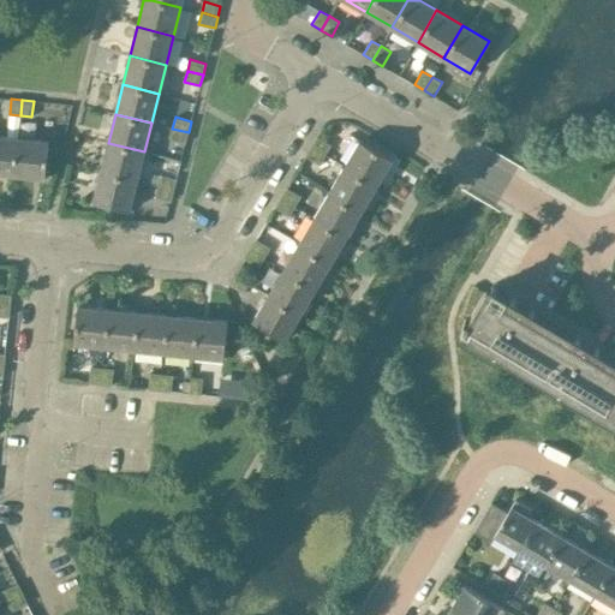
[(169,139),(185,143),(189,132),(172,129),(169,139)]
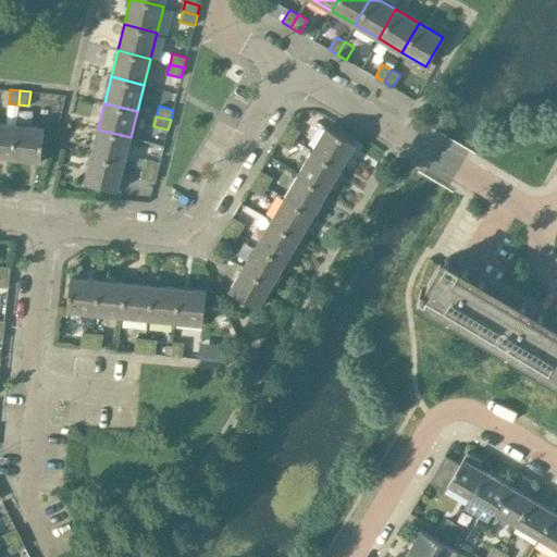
[(0,157),(13,158),(16,124),(0,122),(0,157)]
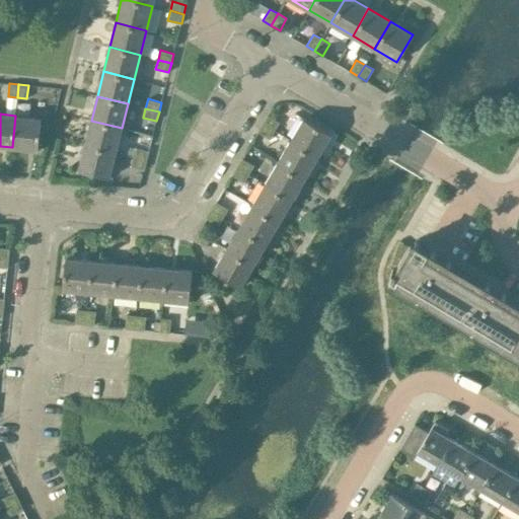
[(12,147),(38,150),(42,119),(15,116),(12,147)]
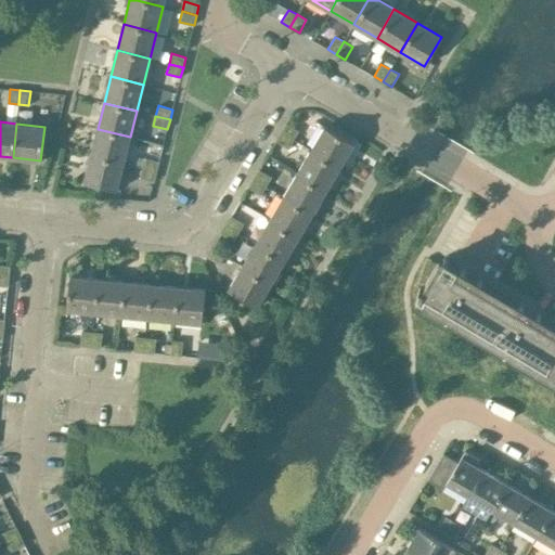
[(281,132),(293,140),(298,131),(286,124),(281,132)]
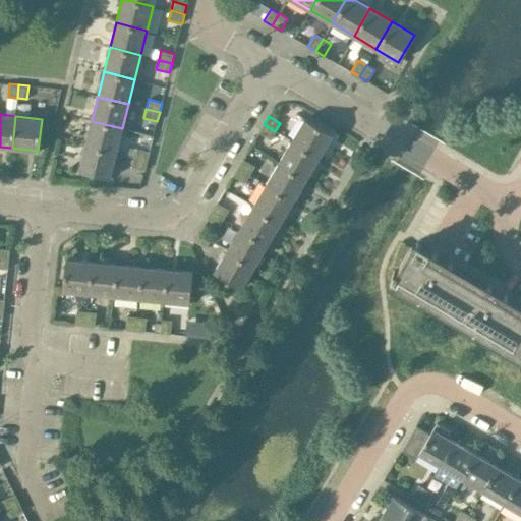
[(291,140),(319,157),(332,134),(304,118),(291,140)]
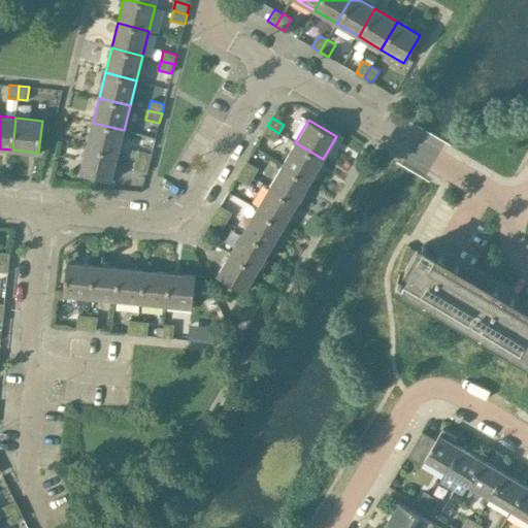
[(86,147),(118,155),(124,130),(93,123),(86,147)]
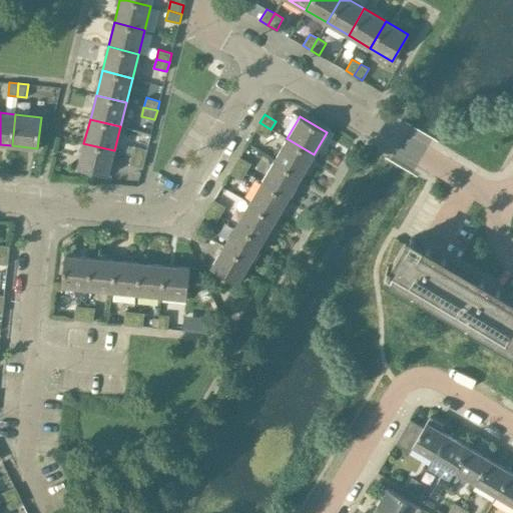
[(254,130),(267,137),(271,129),(260,122),(254,130)]
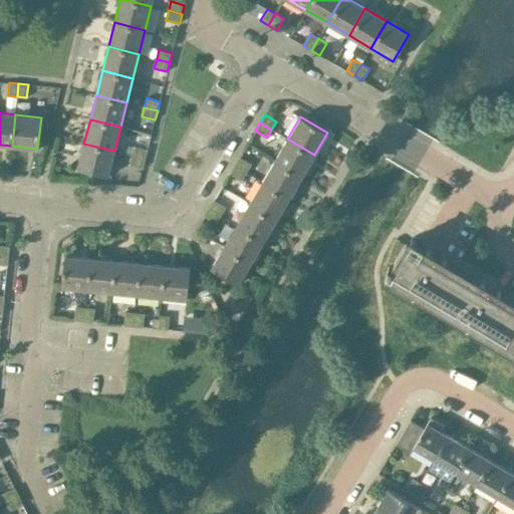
[(275,160),(301,176),(314,155),(287,139),(275,160)]
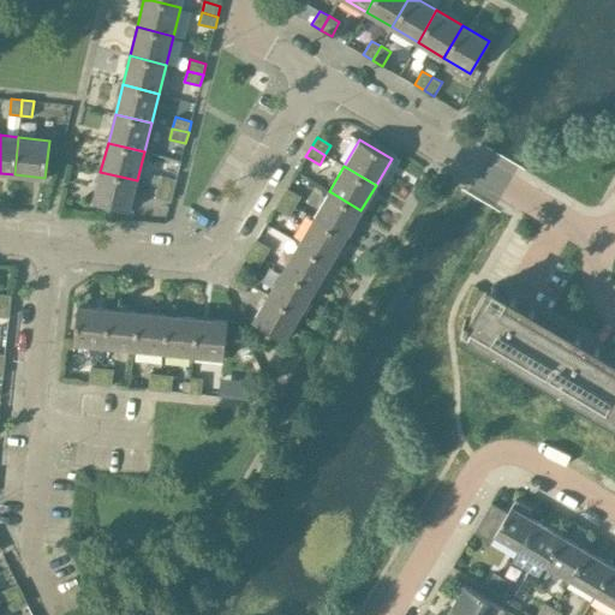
[(93,201),(129,210),(137,180),(100,172),(93,201)]
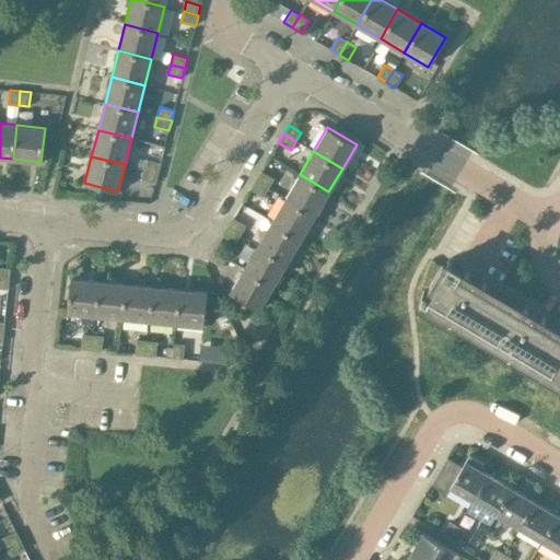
[(143,170),(158,173),(161,163),(147,159),(143,170)]
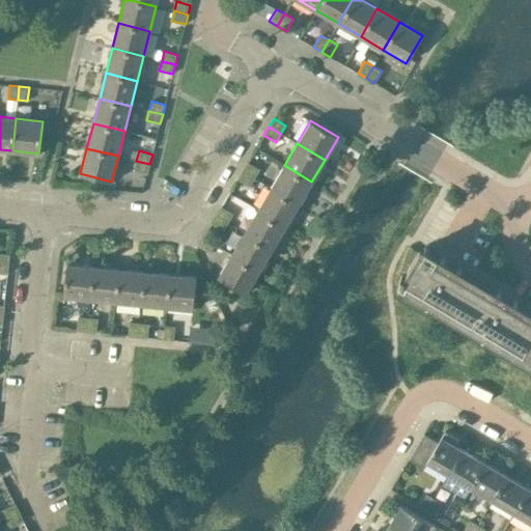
[(134,170),(147,173),(149,164),(136,161),(134,170)]
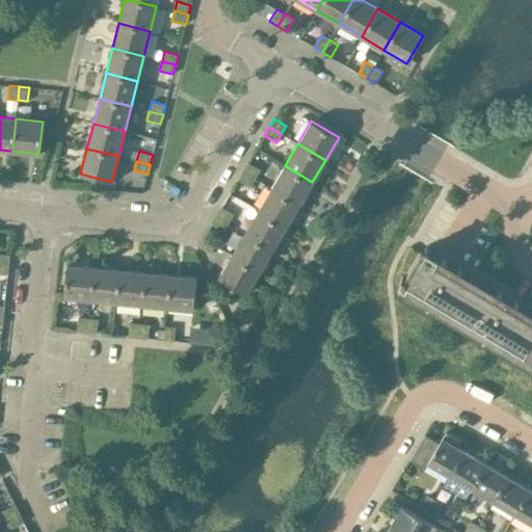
[(243,170),(255,178),(260,169),(247,162),(243,170)]
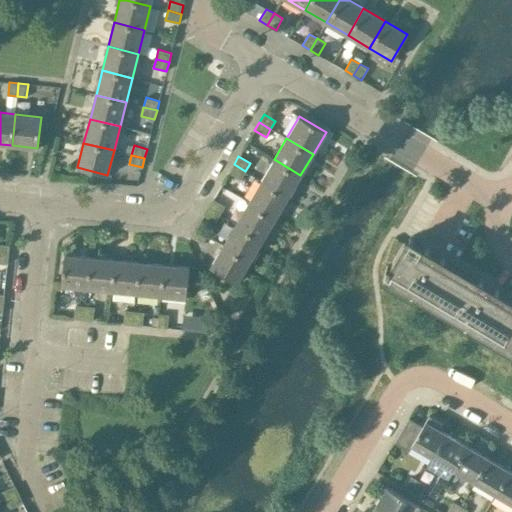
[(261,181),(288,196),(300,175),(274,159),(261,181)]
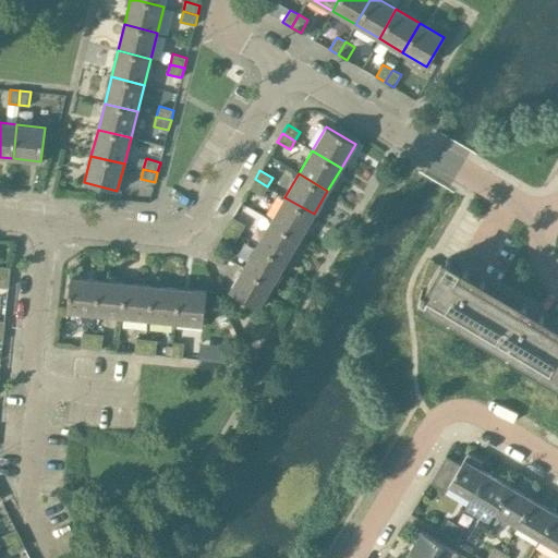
[(250,189),(262,196),(267,186),(255,179),(250,189)]
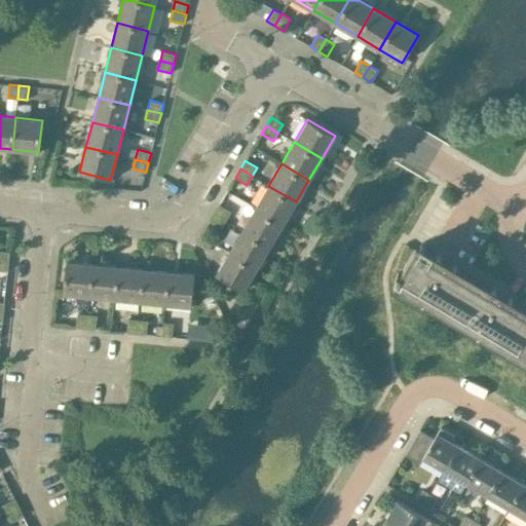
[(255,208),(283,224),(296,201),(268,186),(255,208)]
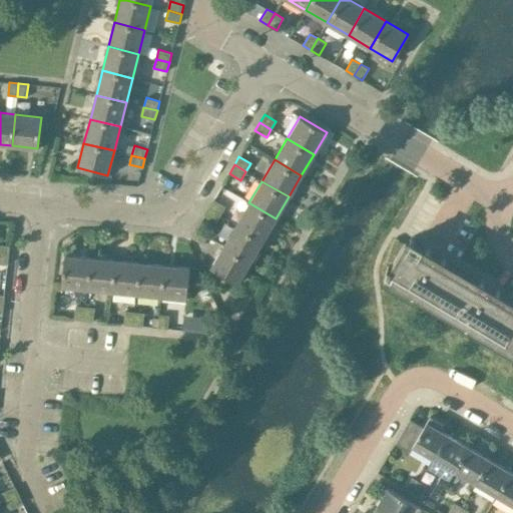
[(208,207),(220,214),(225,206),(213,199),(208,207)]
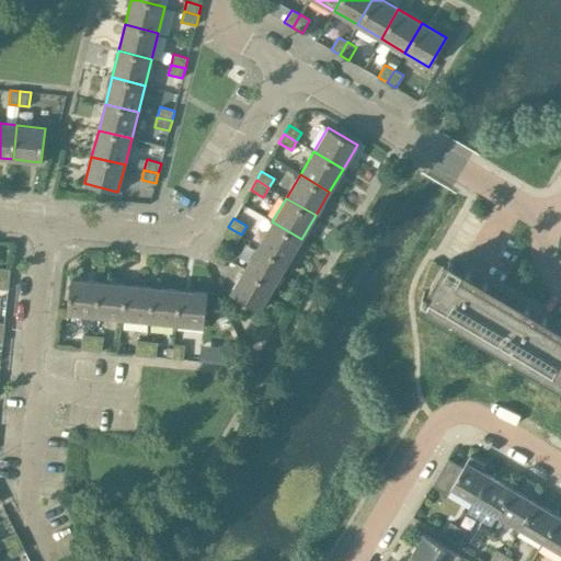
[(259,244),(288,262),(301,239),(272,221),(259,244)]
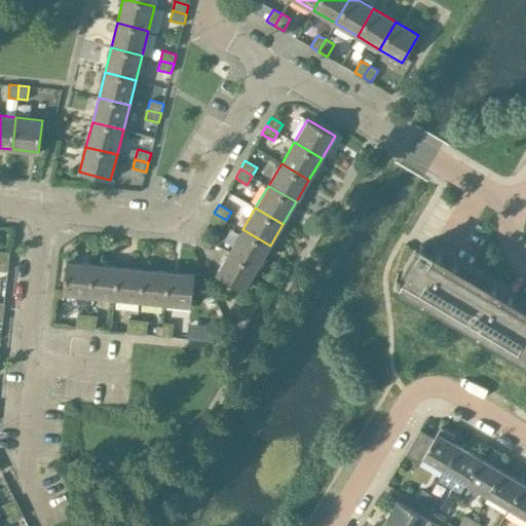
[(209,221),(221,228),(226,220),(214,213),(209,221)]
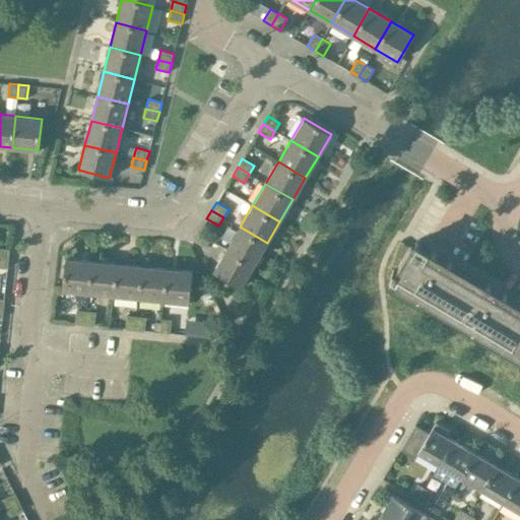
[(226,249),(254,264),(267,243),(240,226),(226,249)]
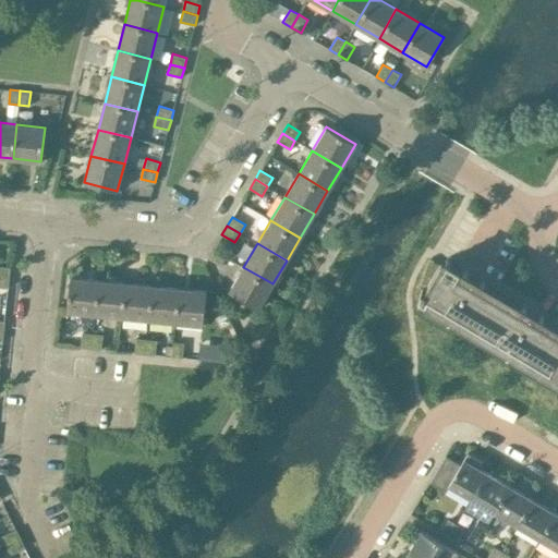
[(208,258),(220,266),(226,256),(214,250),(208,258)]
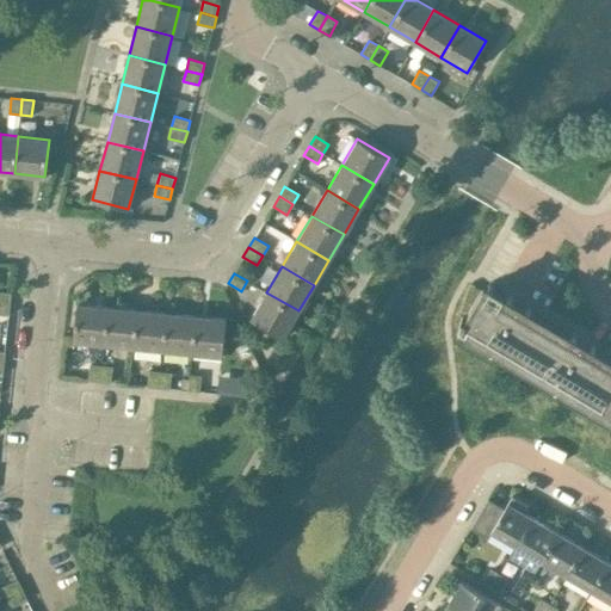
[(610,420),(610,356),(487,282),(482,290),(470,284),(461,309),(468,314),(466,319),(462,316),(458,323),(461,325),(458,331),(610,420)]
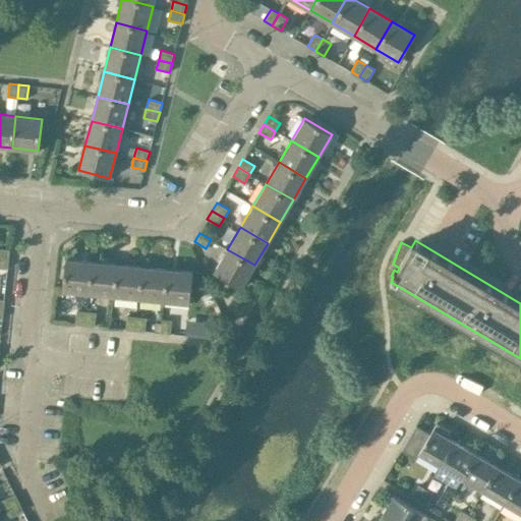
[(0,257),(8,258),(9,249),(0,248),(0,257)]
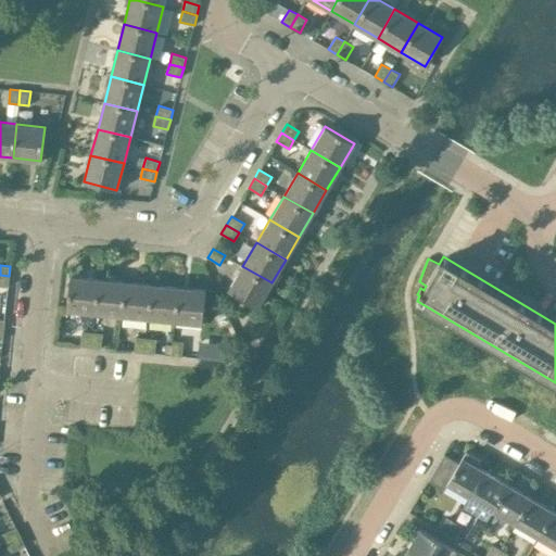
[(228,290),(257,306),(272,282),(242,266),(228,290)]
